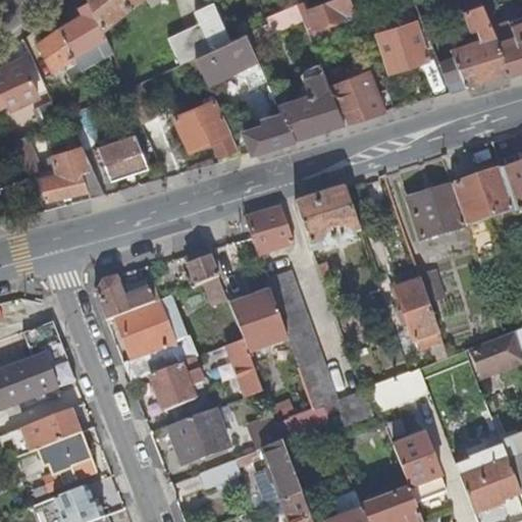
[(89,0),(90,1),(102,29),(137,0),(147,0),(151,4),(156,0),(89,0)]
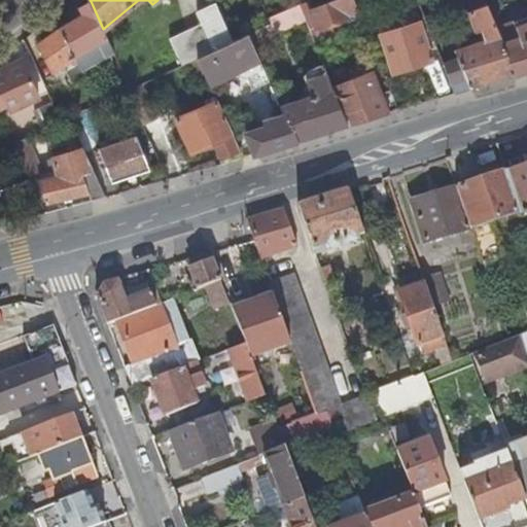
[(347,14),(358,10),(354,0),(330,0),(318,5),(314,6),(309,8),(316,29),(348,16),(347,14)]
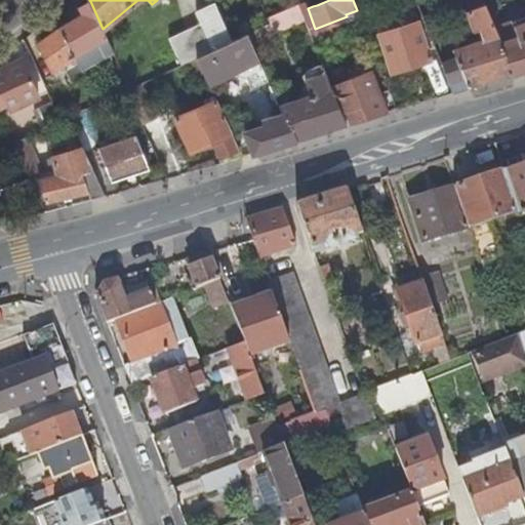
[(481,84),(513,74),(500,42),(498,36),(499,36),(495,28),(484,0),(469,0),(470,0),(473,9),(467,11),(475,32),(481,30),(485,40),(459,48),(457,43),(451,45),(456,59),(442,64),(453,92),(481,84)]
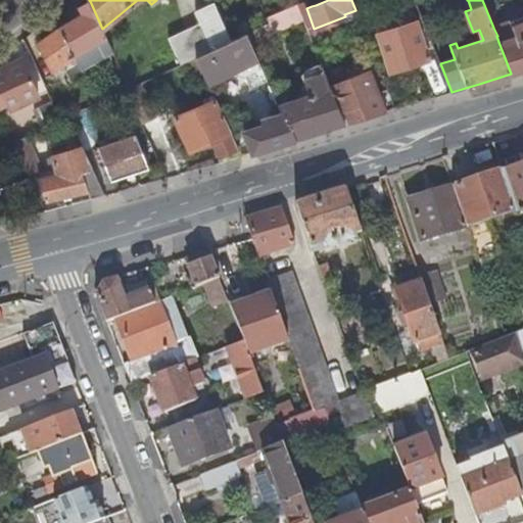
[(83,13),(59,28),(74,57),(107,38),(102,29),(90,1),(80,7),(83,13)]
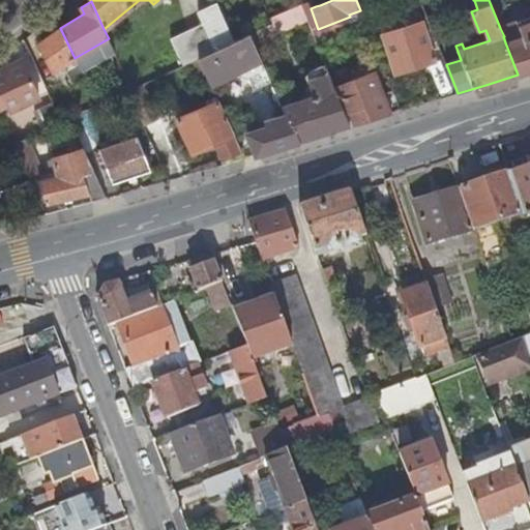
[(169,39),(181,66),(198,58),(233,41),(216,4),(197,11),(202,23),(169,39)]
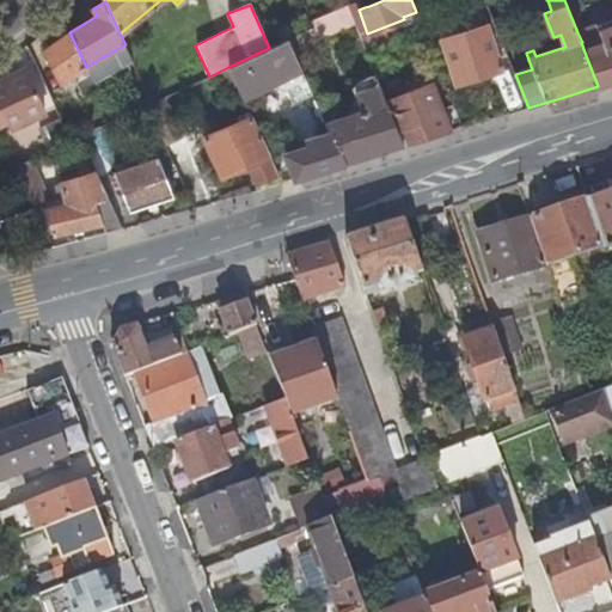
[(347,6),(336,11),(312,20),(314,28),(288,40),(294,54),(356,25),(349,5),(347,6)]
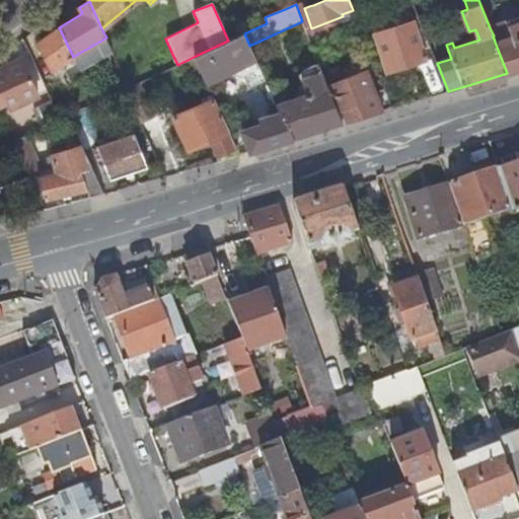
[(518,18),(490,27),(494,35),(493,35),(495,42),(507,73),(518,69),(518,18)]
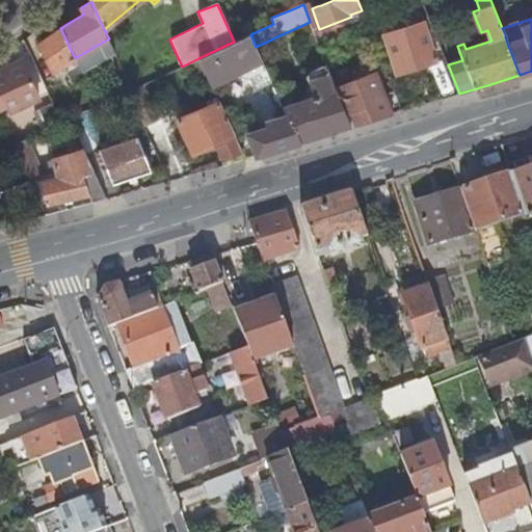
[(436,62),(424,23),(384,34),(397,75),(436,62)]
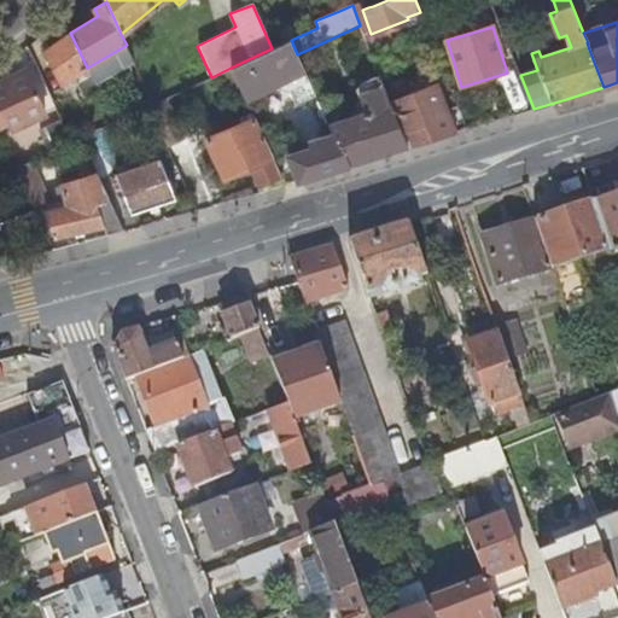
[(87,68),(70,33),(45,51),(62,85),(87,68)]
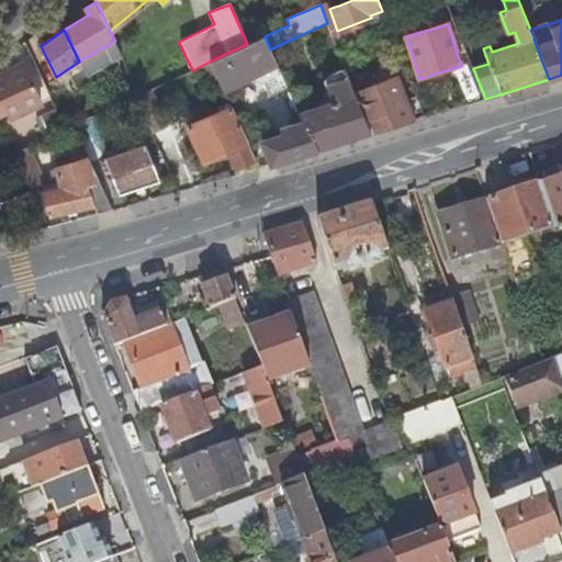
[(262,80),(281,71),(270,49),(265,36),(247,44),(210,62),(222,88),(240,79),(246,83),(257,79),(257,71),(258,70),(262,80)]
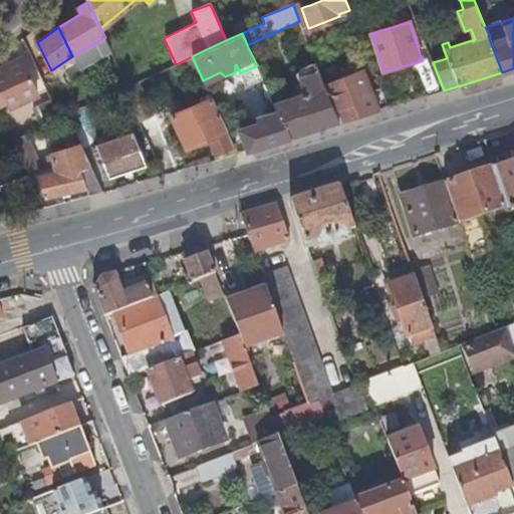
[(105,37),(72,56),(77,66),(111,50),(105,37)]
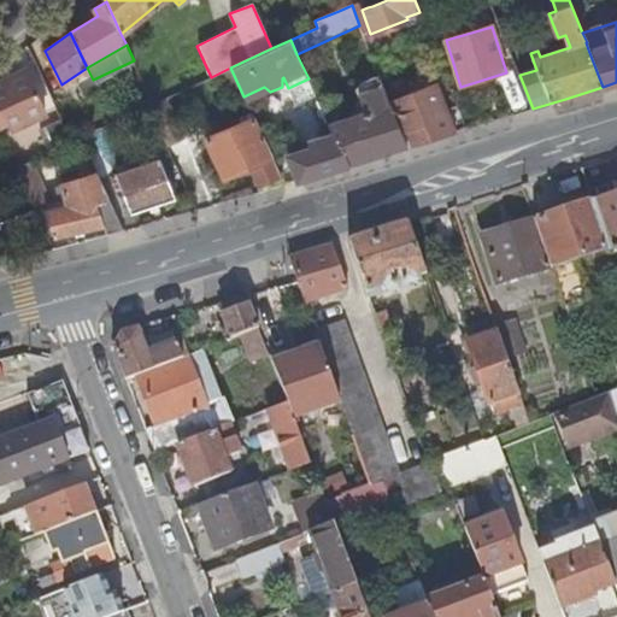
[(0,125),(1,128),(10,123),(12,128),(17,125),(17,128),(21,129),(29,124),(30,122),(29,119),(33,118),(34,121),(36,121),(46,116),(46,115),(45,112),(47,111),(27,68),(17,72),(19,77),(10,82),(9,80),(7,80),(0,82),(0,125)]
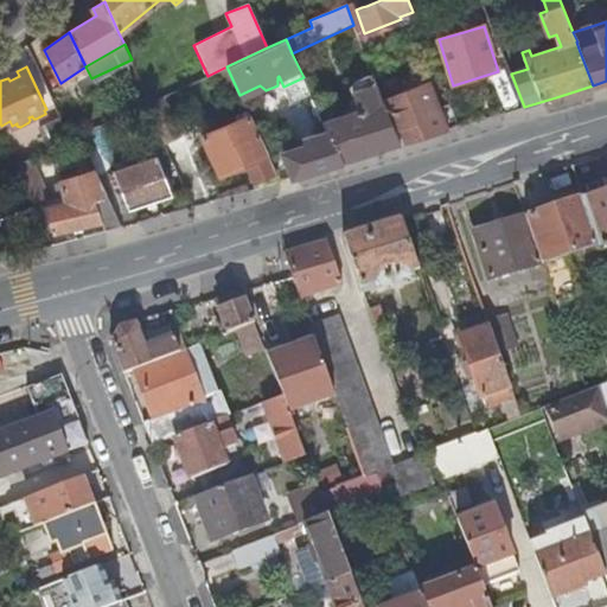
[(19,76),(17,71),(10,75),(6,76),(7,78),(8,78),(10,81),(19,76)]
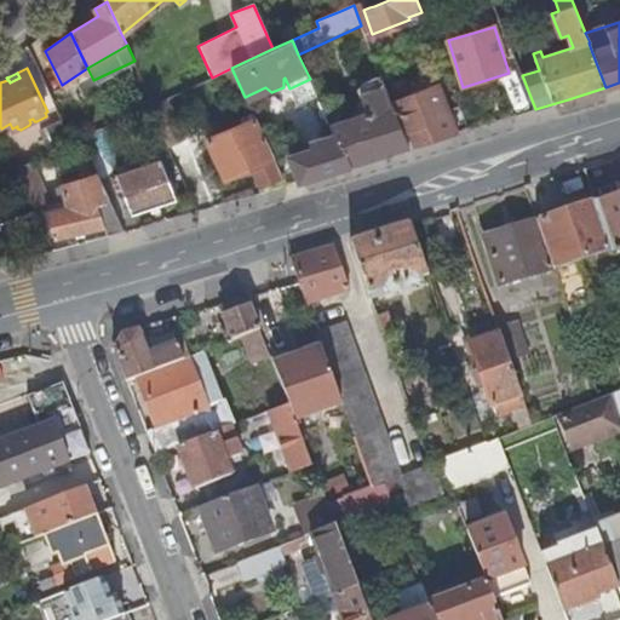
[(384,156),(409,148),(392,103),(382,76),(362,84),(359,90),(367,114),(362,115),(361,110),(352,114),(354,119),(332,125),(337,135),(351,166),(384,156)]
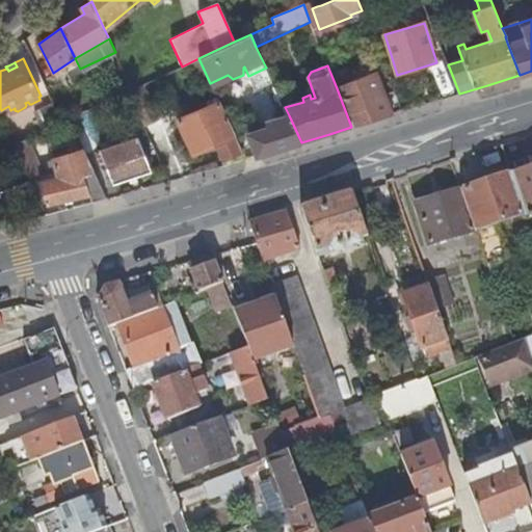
[(373,121),(392,114),(375,73),(358,80),(356,75),(351,76),(353,82),(337,88),(351,127),(373,121)]
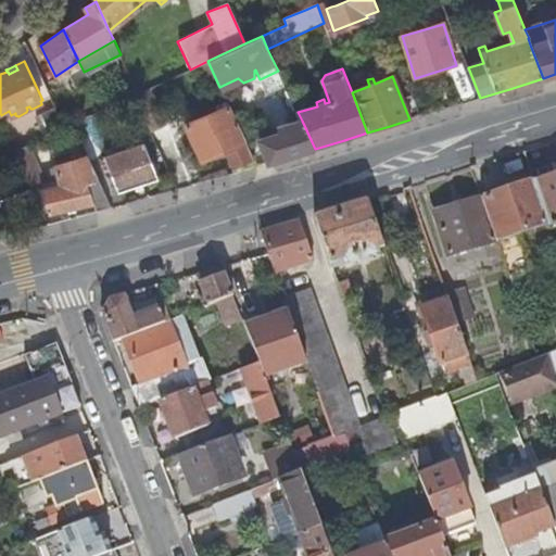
[(134,95),(150,131),(166,124),(149,88),(137,93),(134,95)]
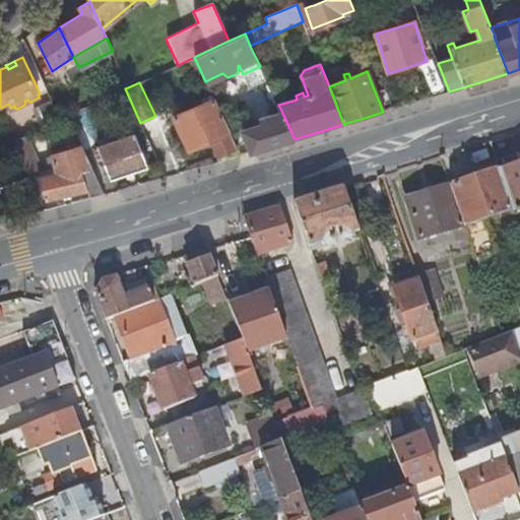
[(61,120),(52,100),(39,105),(48,126),(61,120)]
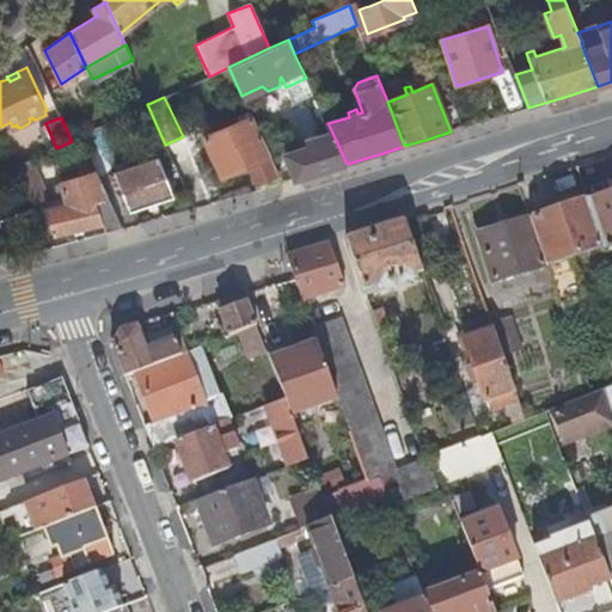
[(257,183),(279,173),(252,117),(203,139),(221,177),(249,165),(257,183)]
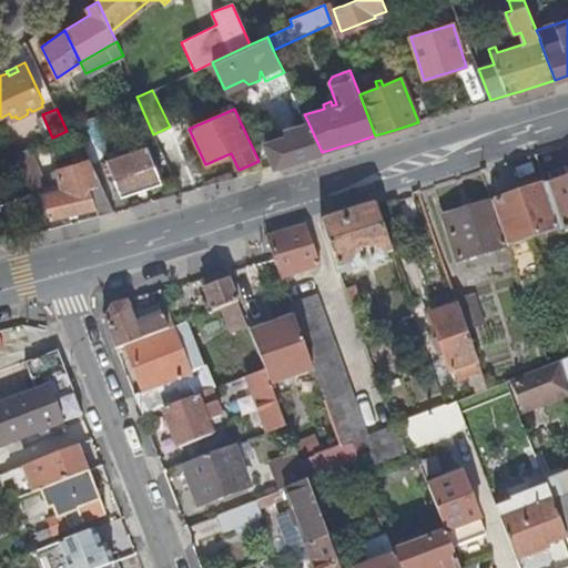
[(297,159),(322,152),(308,123),(283,131),(285,137),(265,143),(275,165),(297,159)]
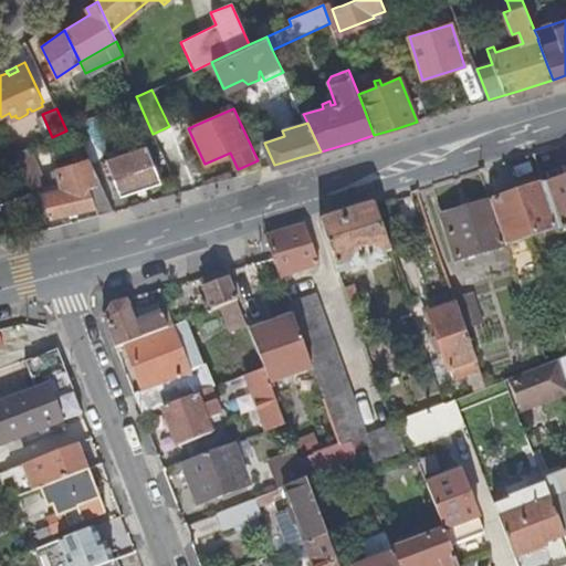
[(31,146),(17,153),(32,188),(46,182),(31,146)]
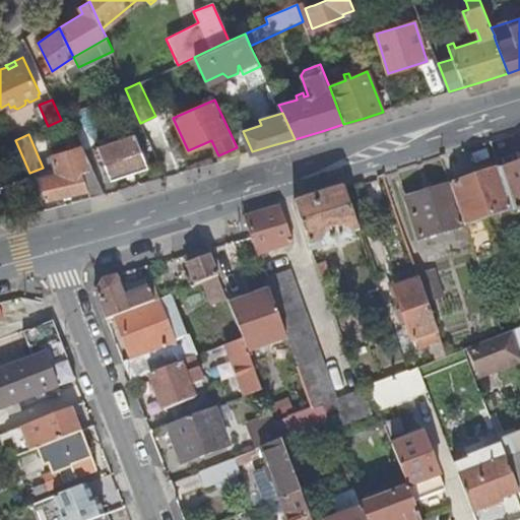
[(148,168),(135,135),(99,147),(112,180),(148,168)]
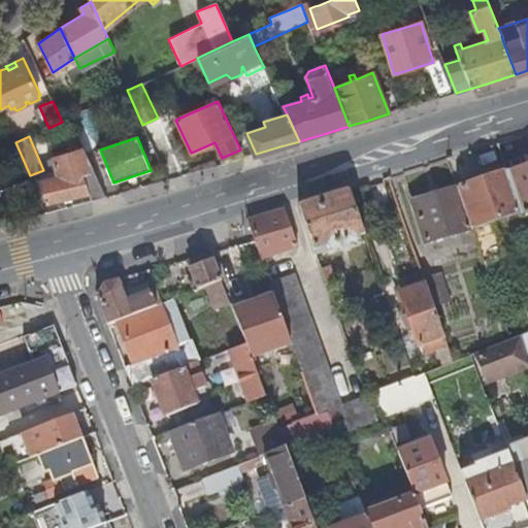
[(84,172),(95,170),(85,147),(58,158),(65,175),(40,182),(46,202),(77,195),(91,192),(84,172)]
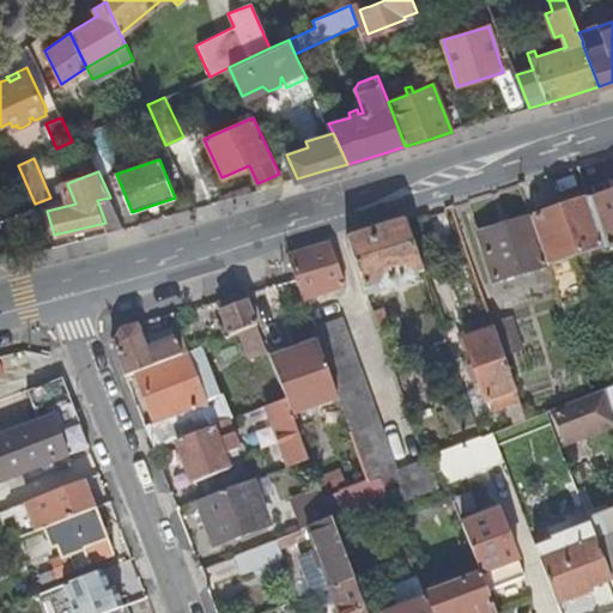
[(612,246),(612,192),(589,200),(605,247),(606,249),(612,246)]
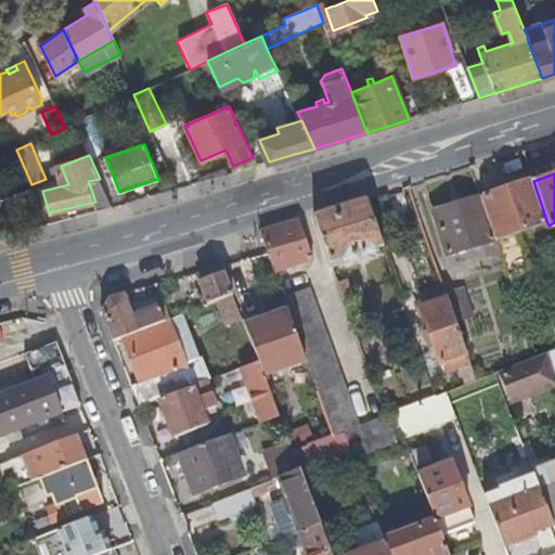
[(95,202),(98,210),(113,206),(101,179),(100,179),(88,181),(95,202)]
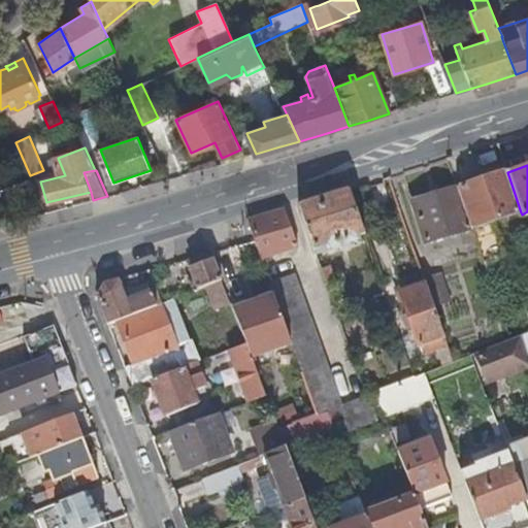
[(507,172),(507,171),(458,188),(472,229),(480,251),(501,243),(494,222),(521,212),(507,172)]
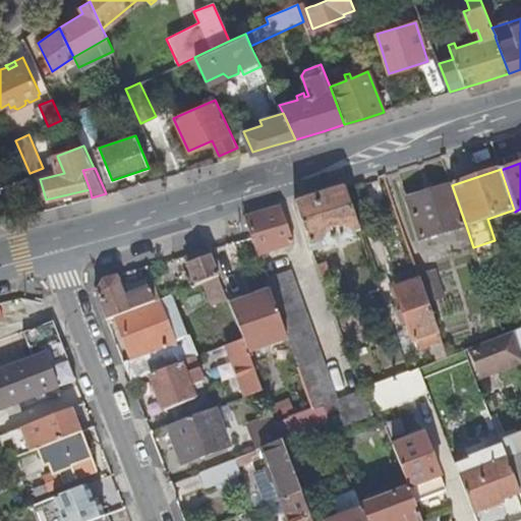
[(35,192),(34,182),(32,178),(0,183),(3,198),(35,192)]
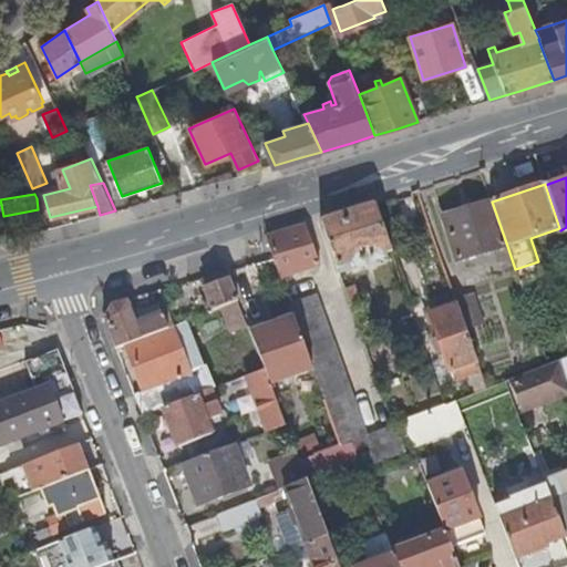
[(507,246),(492,202),(444,216),(459,260),(507,246)]
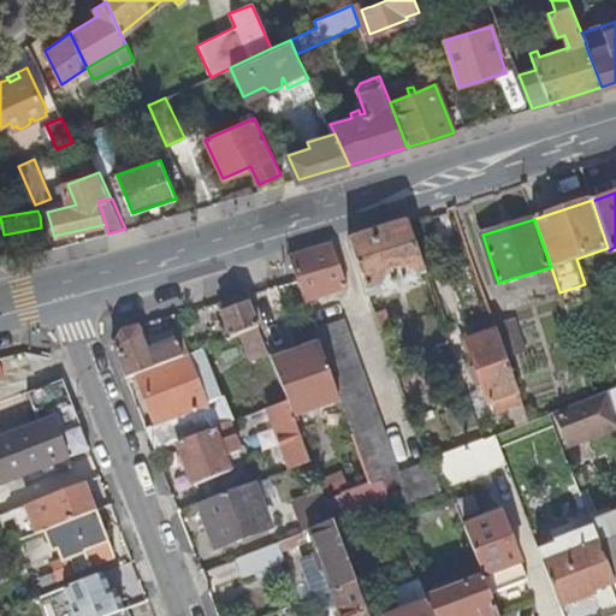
[(425,272),(408,221),(384,229),(350,240),(367,289),(384,284),(386,291),(418,282),(415,274),(425,272)]
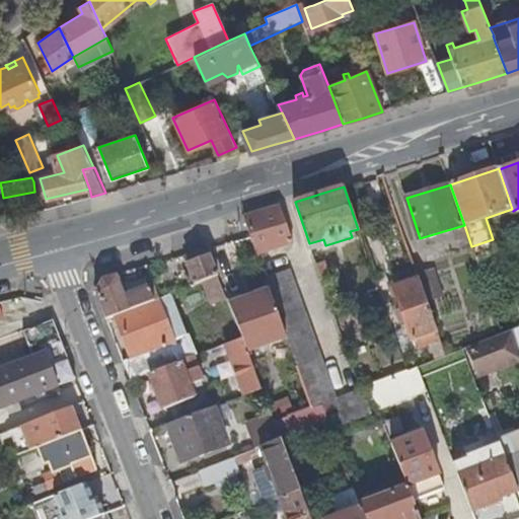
[(292,241),(280,206),(276,208),(244,217),(250,236),(252,239),(260,261),(266,258),(263,251),(292,241)]
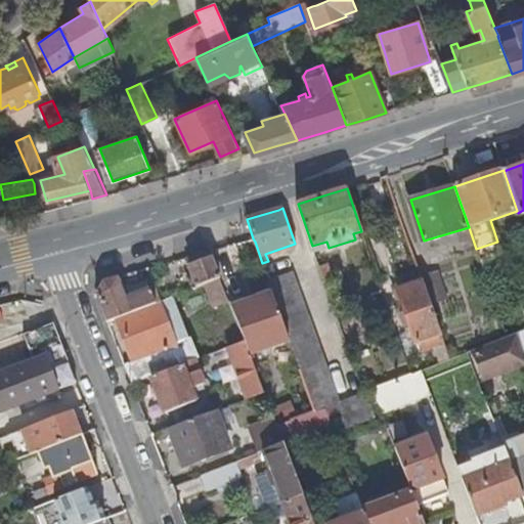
[(221,278),(214,259),(189,268),(197,288),(207,284),(221,278)]
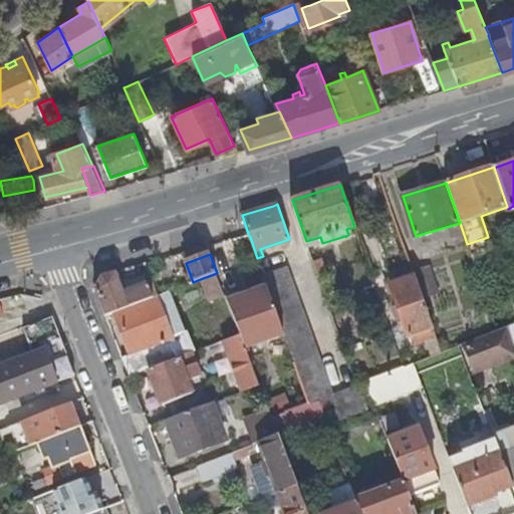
[(323,259),(313,262),(317,275),(327,273),(323,259)]
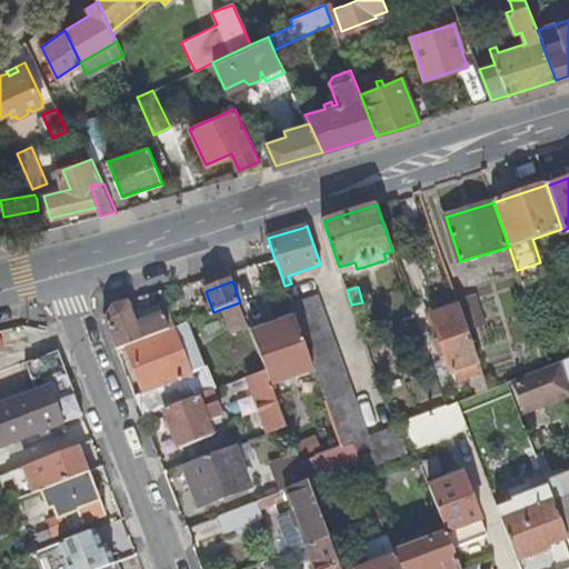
[(318,296),(291,305),(293,311),(296,317),(313,369),(341,448),(352,443),(366,438),(367,438),(318,296)]
